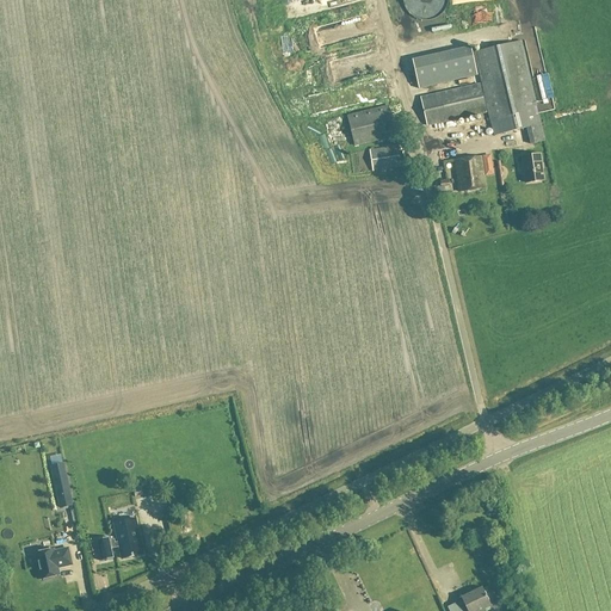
[(409,13),(414,17),(421,19),(429,20),(436,18),(442,13),(446,7),(448,0),(403,0),(406,7),(409,13)]
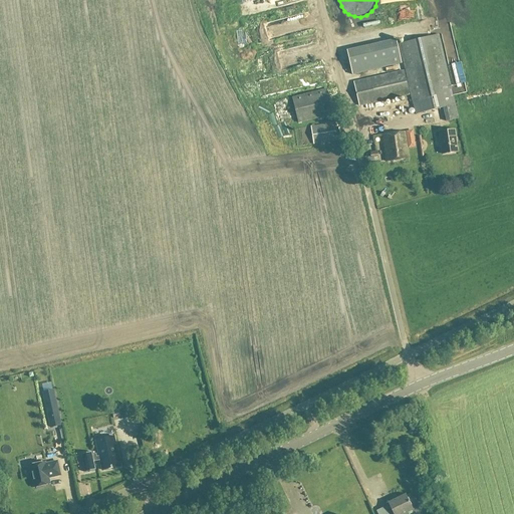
[(416,114),(443,108),(446,122),(458,119),(455,105),(438,35),(399,44),(406,71),(416,114)]
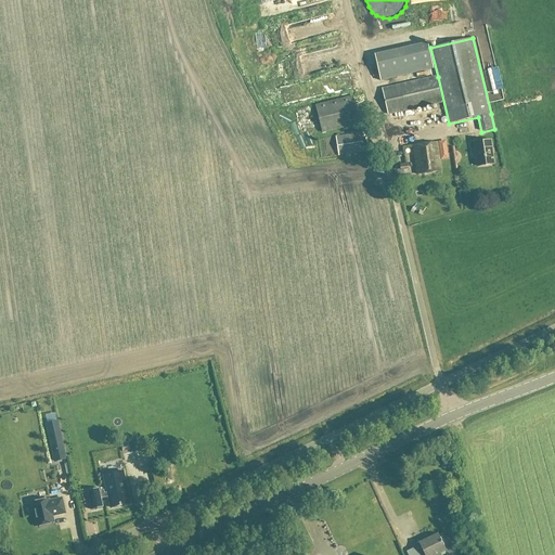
[(428,43),(375,55),(381,81),(434,69),(428,43)]
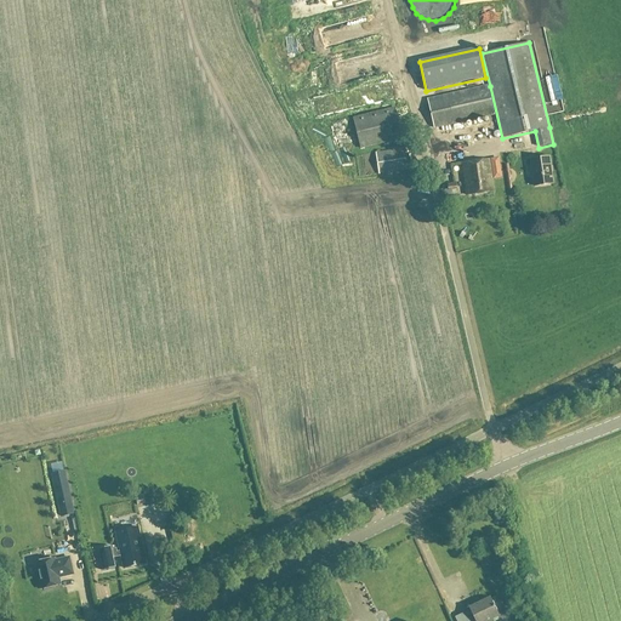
[(488,86),(428,101),(434,129),(494,115),(488,86)]
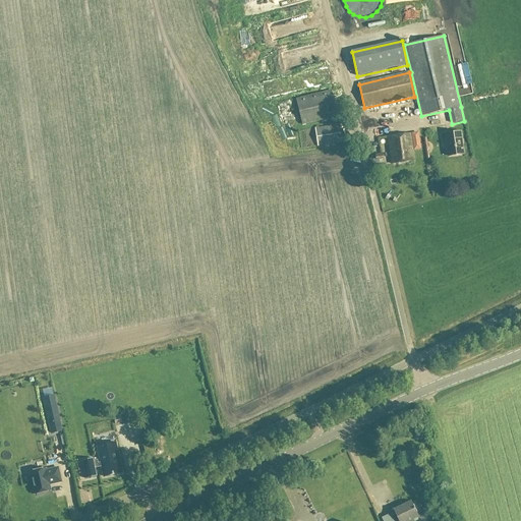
[(331,92),(296,100),(302,125),(337,116),(331,92)]
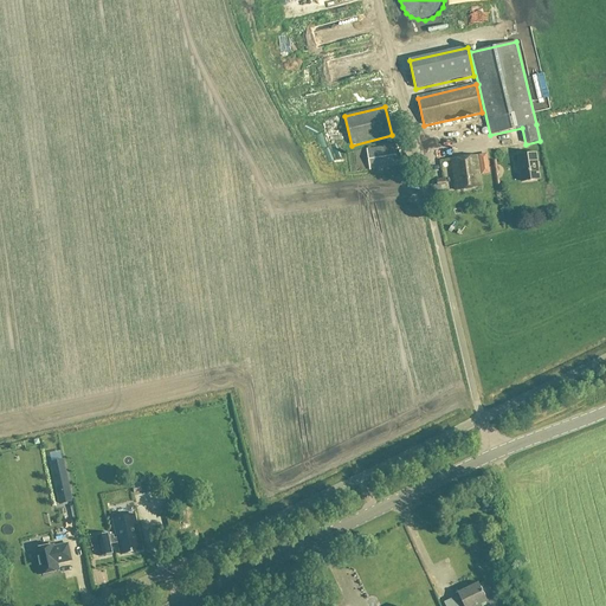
[(478,123),(455,126),(456,139),(479,136),(478,123)]
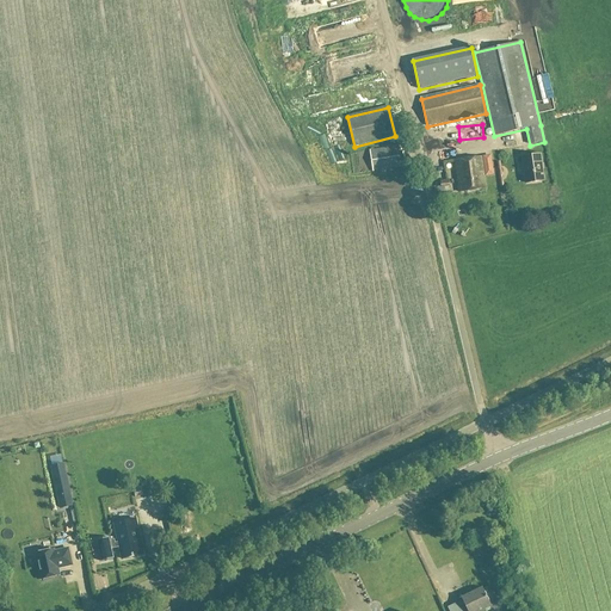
[(400,167),(397,148),(369,152),(372,172),(400,167)]
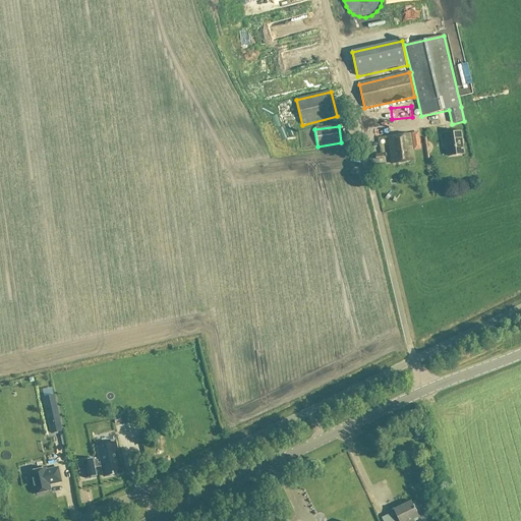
[(464,155),(461,132),(445,134),(448,157),(464,155)]
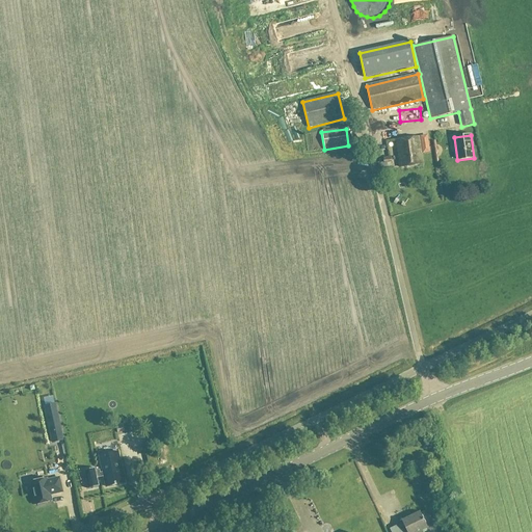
[(400,167),(423,164),(419,137),(396,140),(400,167)]
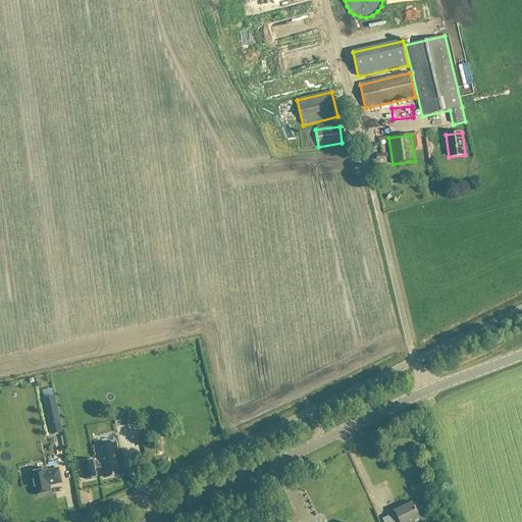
[(44,399),(51,434),(61,432),(54,397),(44,399)]
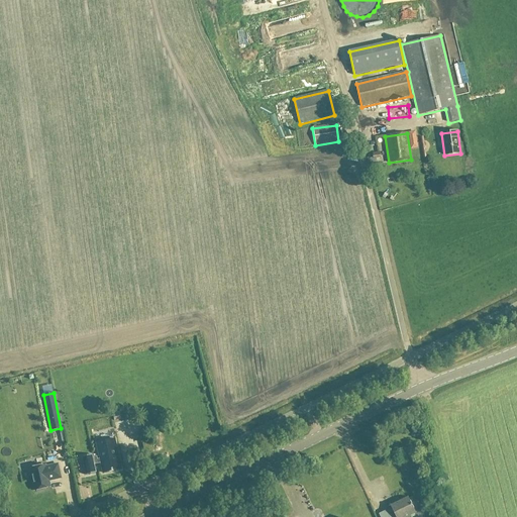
[(153,452),(148,430),(139,432),(145,454),(153,452)]
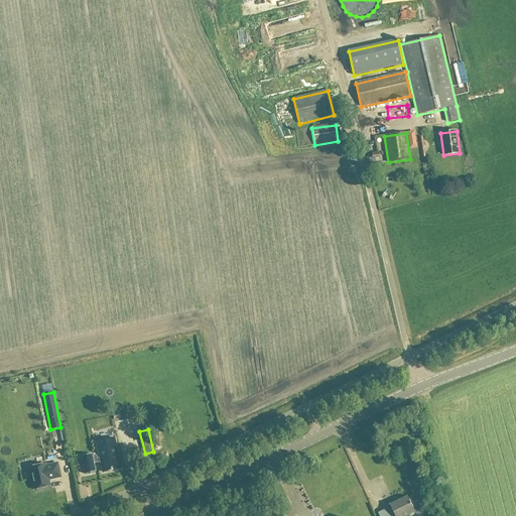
[(92,455),(81,457),(85,475),(96,473),(94,465),(101,463),(103,473),(121,469),(114,439),(96,442),(100,459),(97,459),(97,456),(93,457),(92,455)]
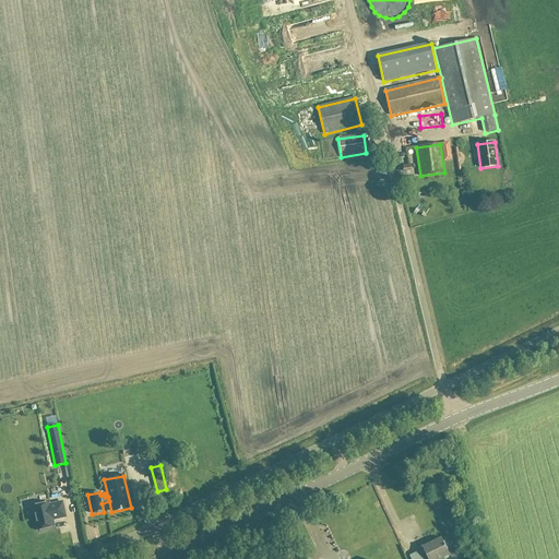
[(44,516),(49,515),(49,516),(57,514),(54,500),(42,502),(40,500),(24,503),(28,527),(31,527),(31,530),(40,527),(39,525),(46,524),(44,516)]
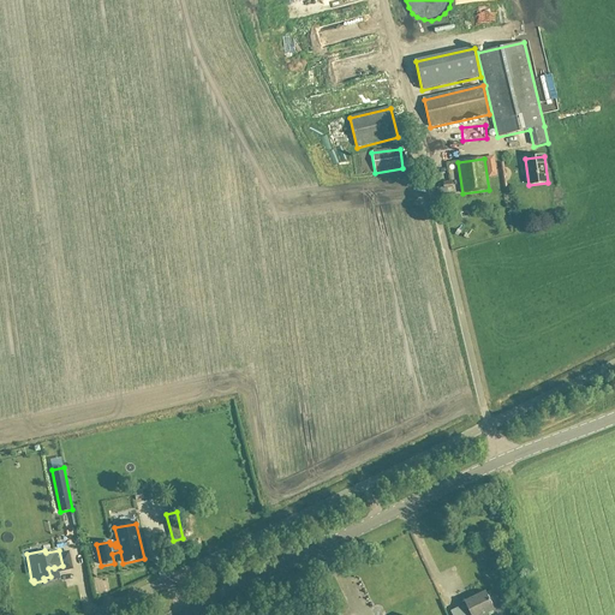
[(483,593),(465,602),(471,614),(483,614),(491,610),(483,593)]
